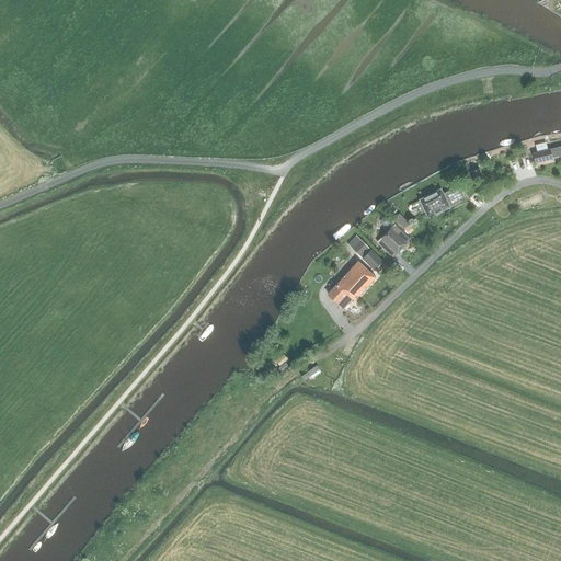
[(560,156),(560,146),(533,153),(535,163),(552,159),(552,158),(560,156)]
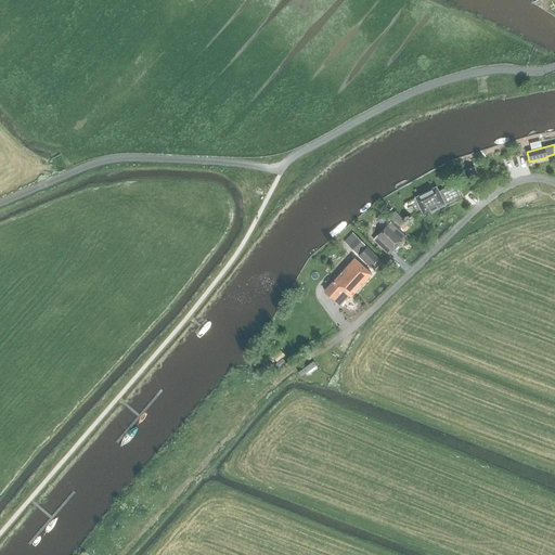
[(474,167),(464,170),(467,178),(476,175),(474,167)]
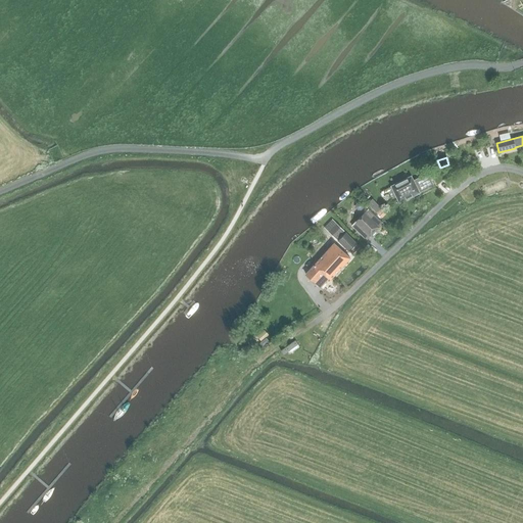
[(419,193),(433,186),(427,174),(413,181),(411,177),(391,186),(399,203),(419,193)]
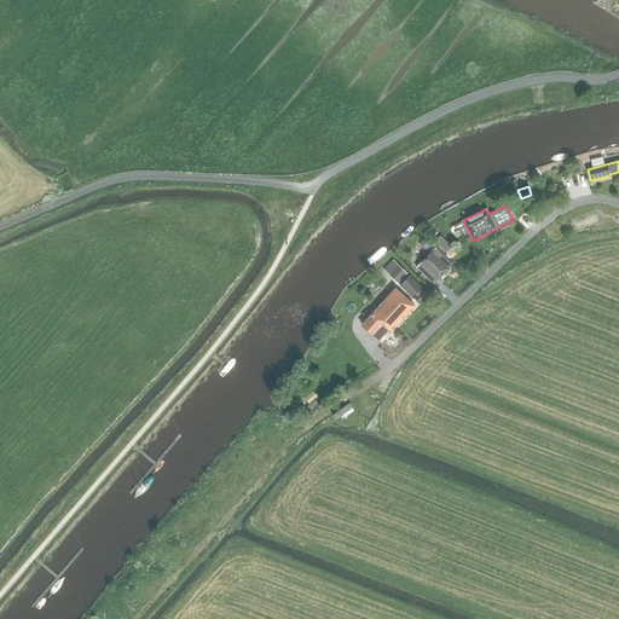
[(441,236),(435,242),(445,253),(451,247),(441,236)]
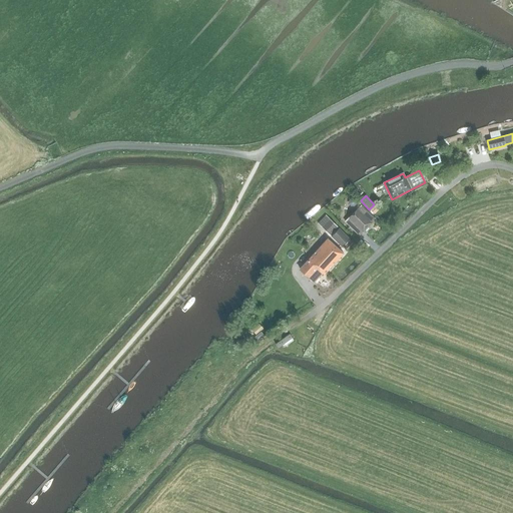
[(349,200),(349,204),(351,206),(354,206),(357,204),(357,201),(354,198),(351,198),(349,200)]
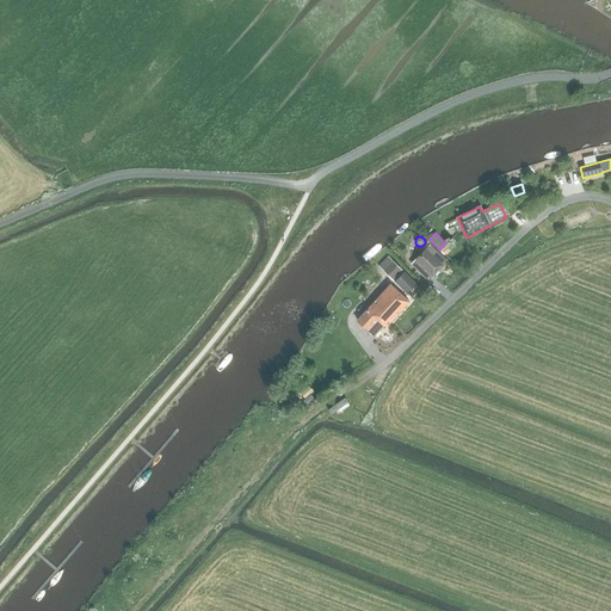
[(442,264),(445,260),(430,245),(412,264),(429,281),(432,276),(432,277),(443,266),(442,264)]
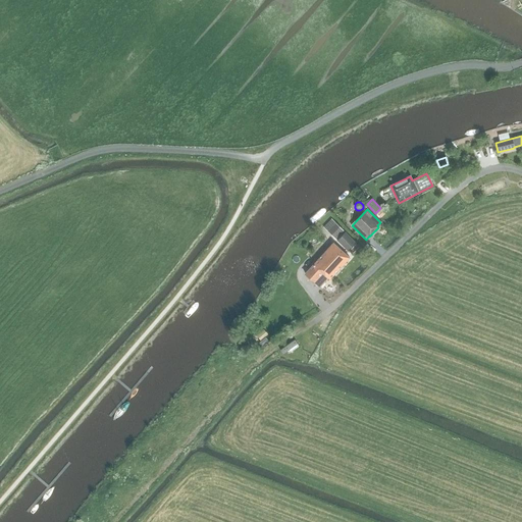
[(376,213),(381,218),(384,215),(379,209),(376,213)]
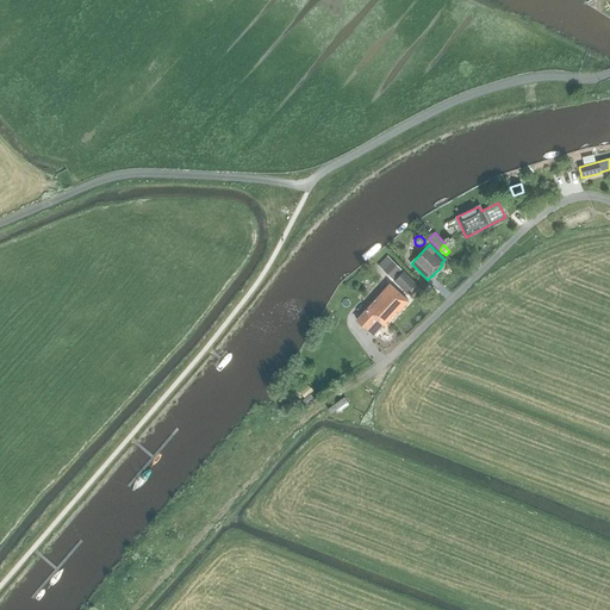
[(392,279),(402,269),(392,261),(387,256),(378,266),(383,271),(392,279)]
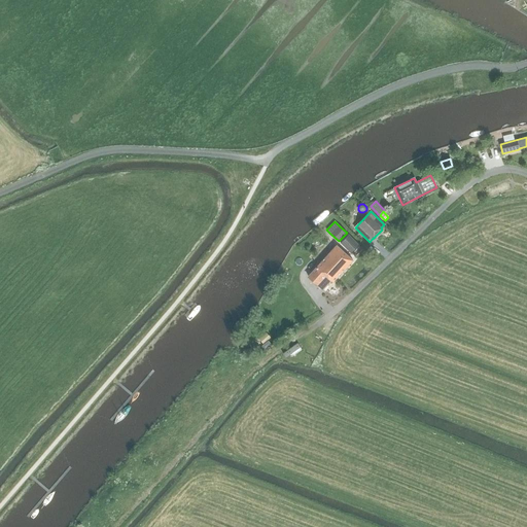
[(351,253),(359,245),(348,235),(340,243),(351,253)]
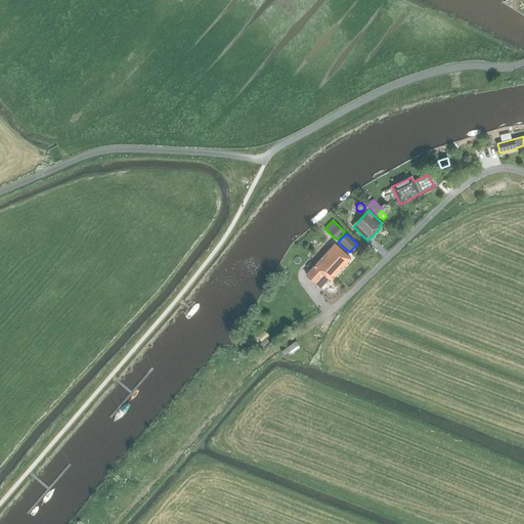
[(331,280),(351,259),(335,244),(306,275),(321,289),(330,279),(331,280)]
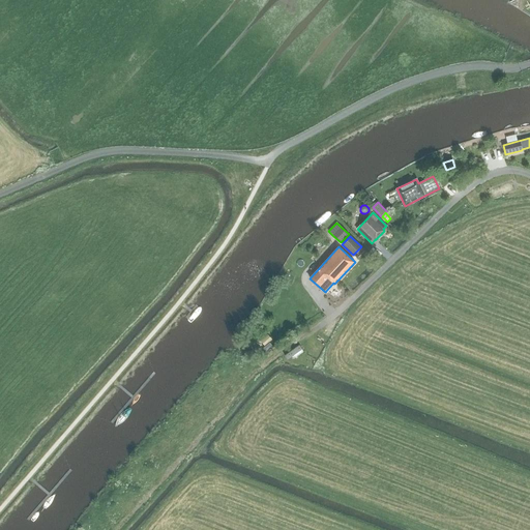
[(267,334),(260,341),(265,347),(272,340),(267,334)]
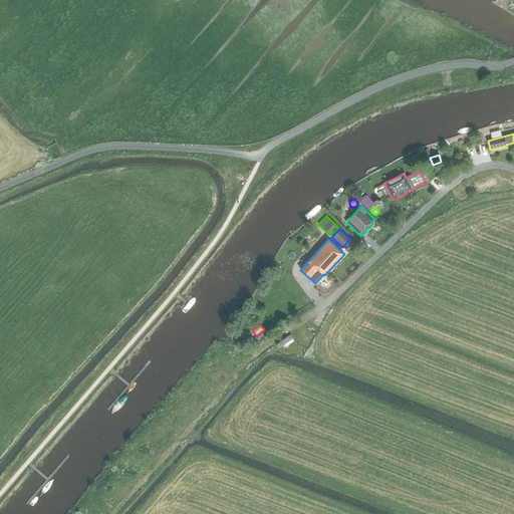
[(278,348),(293,338),(291,334),(290,334),(275,343),(276,344),(278,348)]
